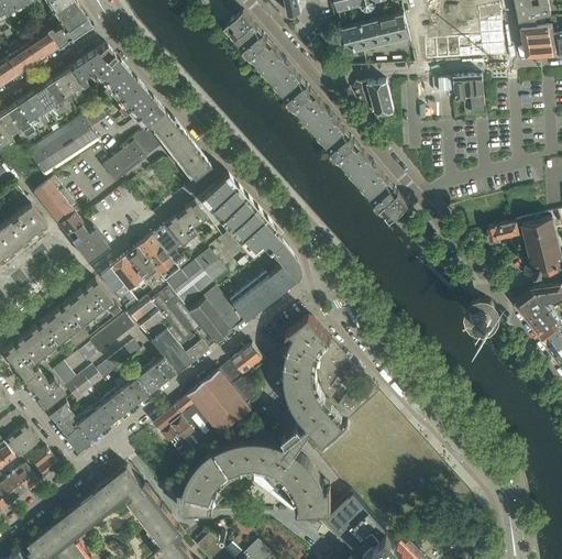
[(0,3),(6,14),(6,15),(15,11),(10,0),(0,0),(0,3)]
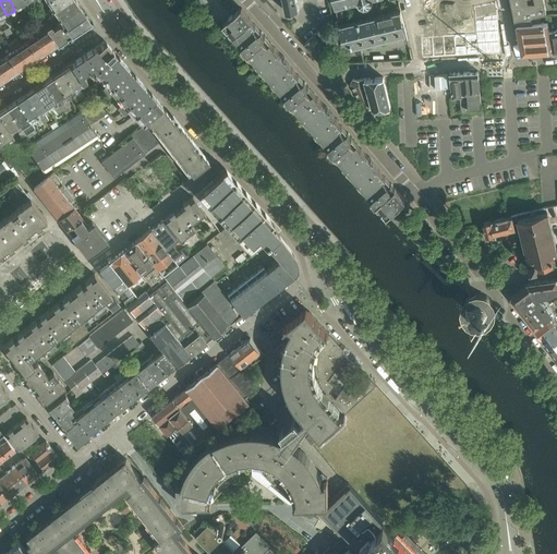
[(10,0),(15,11),(26,5),(23,0),(10,0)]
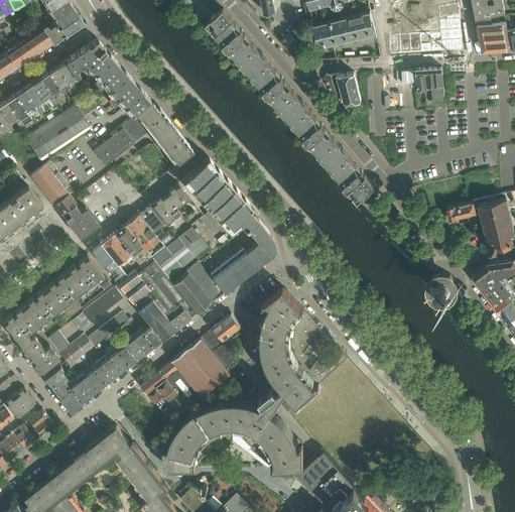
[(61,0),(43,0),(41,1),(47,10),(61,0)]
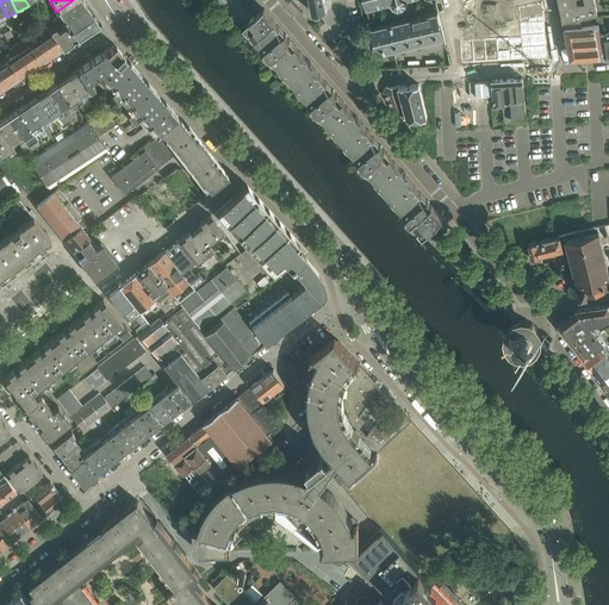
[(85,7),(79,0),(73,0),(56,12),(63,23),(85,7)]
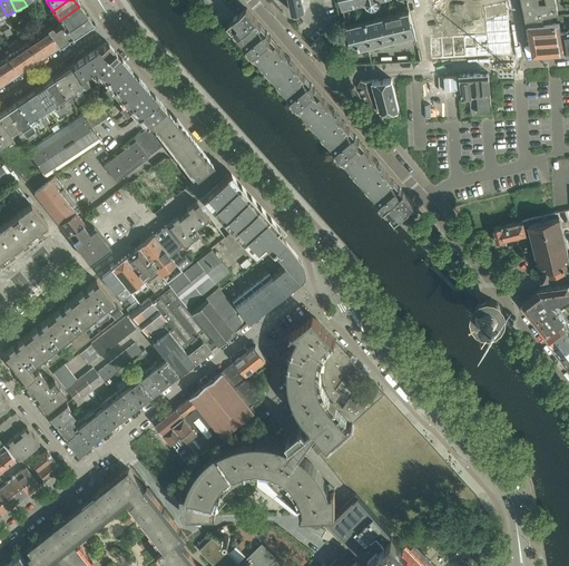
[(287,0),(292,17),(305,13),(301,0),(287,0)]
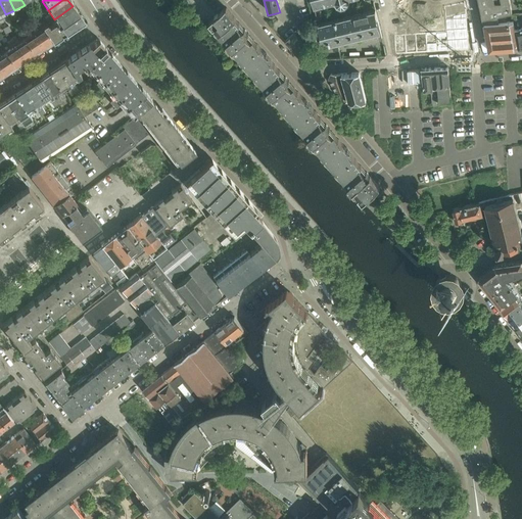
[(311,0),(314,10),(333,6),(336,9),(339,11),(343,10),(346,7),(346,4),(347,3),(347,2),(358,0),(311,0)]
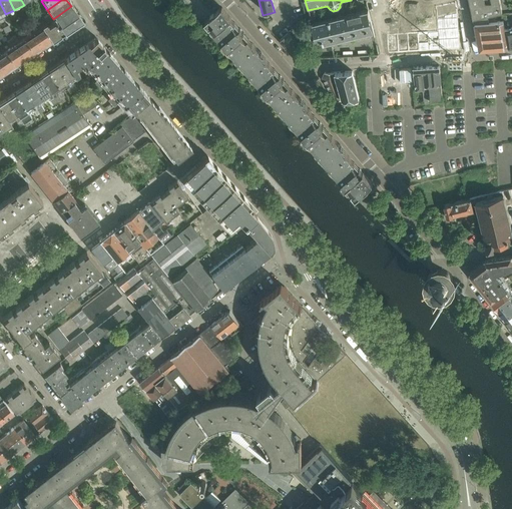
[(437,37),(386,40),(387,57),(459,53),(457,12),(453,0),(431,0),(435,17),(437,37)]
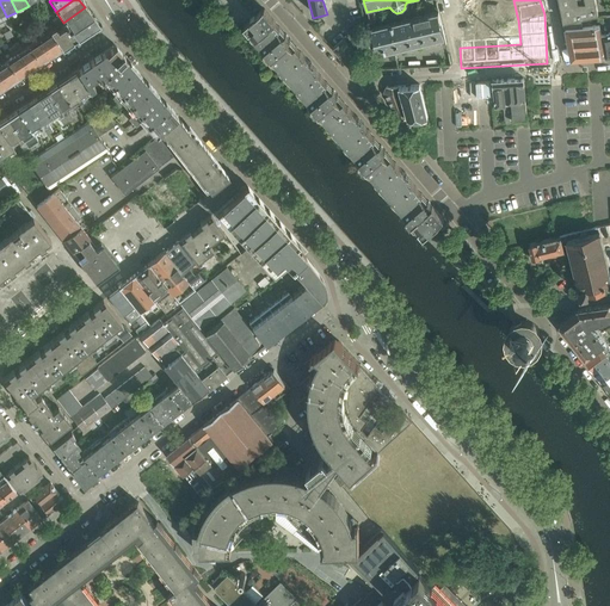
[(556,0),(560,13),(562,20),(564,25),(591,19),(597,18),(593,0),(556,0)]
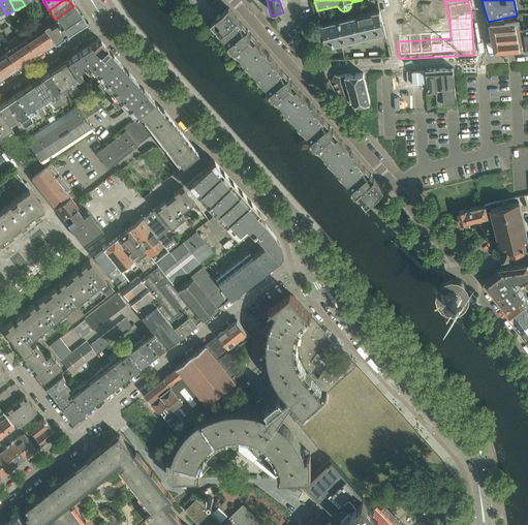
[(58,25),(57,27),(59,29),(60,28),(80,16),(78,12),(73,6),(55,20),(58,25)]
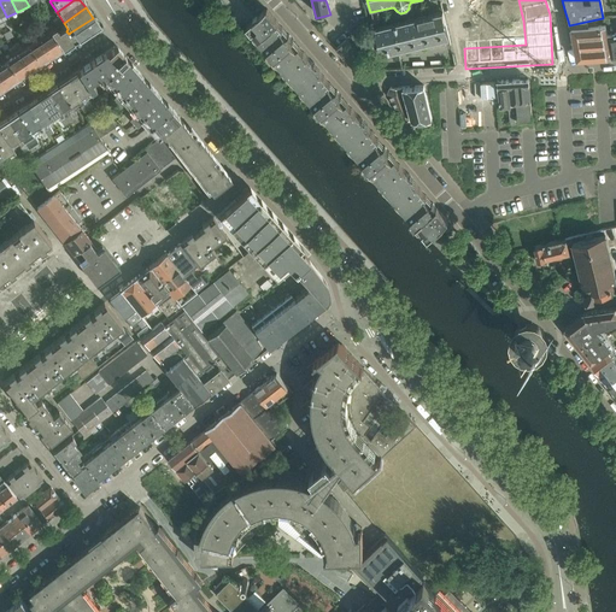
[(416,230),(427,243),(430,240),(447,225),(436,213),(432,207),(265,13),(246,31),(268,57),(265,59),(270,64),(273,63),(316,113),(314,115),(318,121),(321,118),(344,145),(363,169),(361,170),(365,176),(368,174),(410,224),(409,227),(414,233),(416,230)]
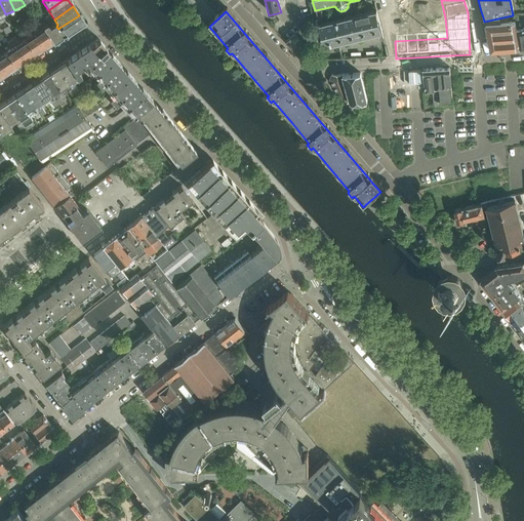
[(376,41),(383,40),(376,13),(319,27),(324,50),(332,48),(334,55),(340,54),(339,50),(343,49),(341,46),(375,38),(376,41)]
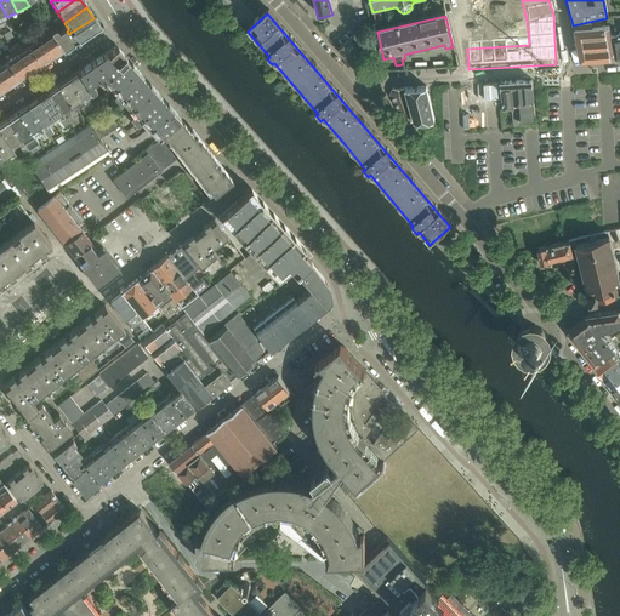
[(70,33),(78,44),(97,30),(97,29),(100,28),(94,18),(70,33)]
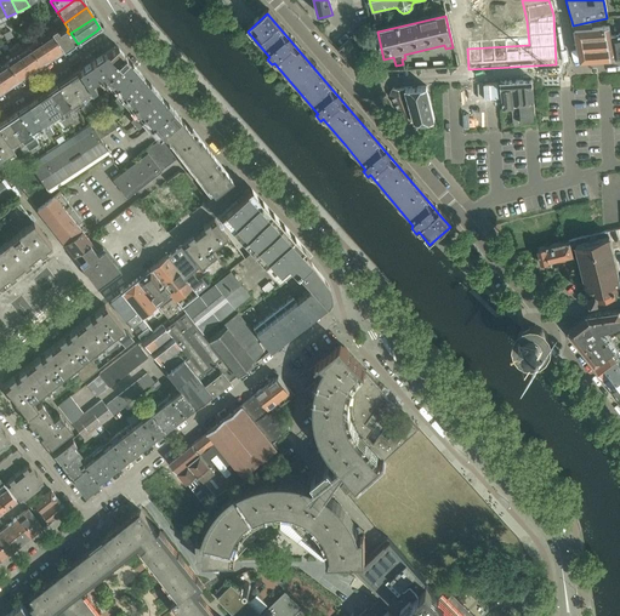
[(601,20),(573,26),(574,32),(578,53),(580,63),(587,63),(614,62),(608,29),(602,29),(601,20)]
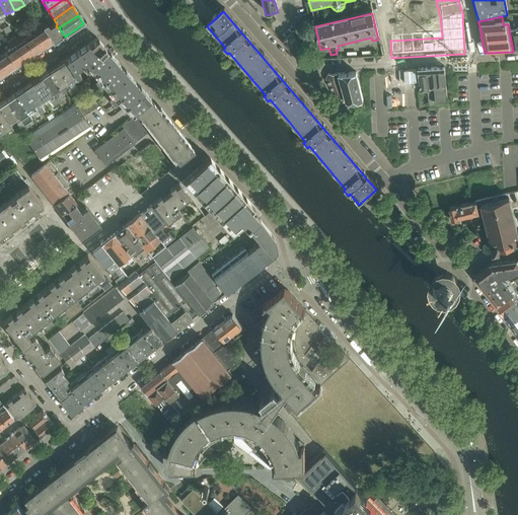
[(509,24),(508,24),(513,52),(517,51),(517,30),(510,32),(509,24)]
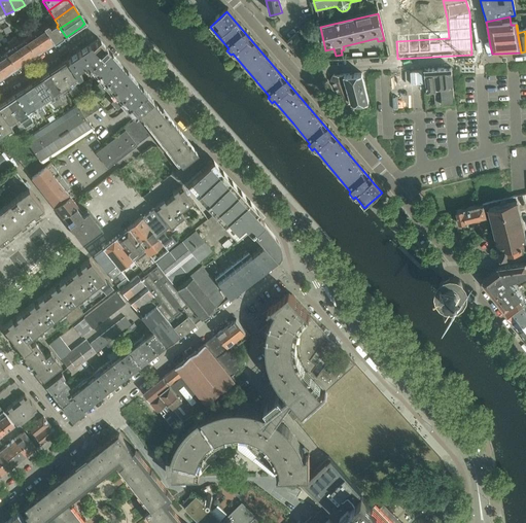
[(43,30),(54,45),(62,40),(66,37),(60,28),(59,29),(57,27),(49,31),(46,28),(43,30)]
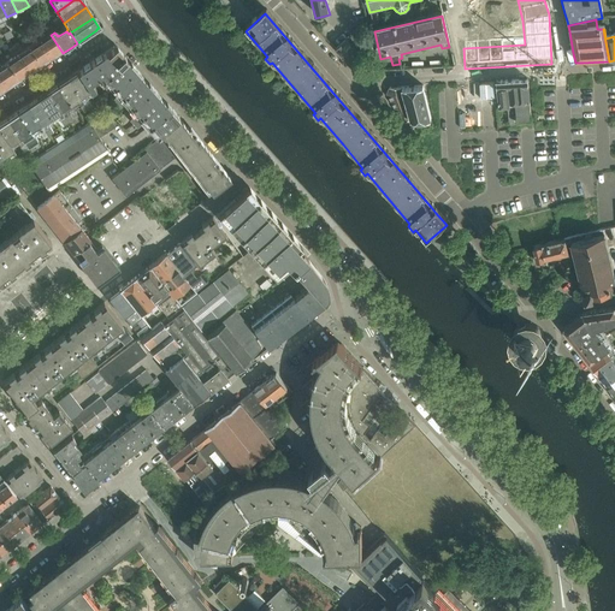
[(42,36),(37,40),(52,60),(63,53),(51,35),(45,39),(42,36)]
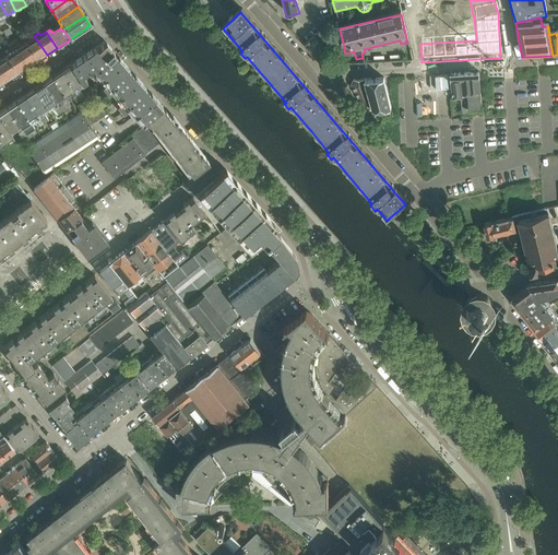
[(25,45),(36,61),(47,55),(34,36),(30,39),(32,42),(25,45)]
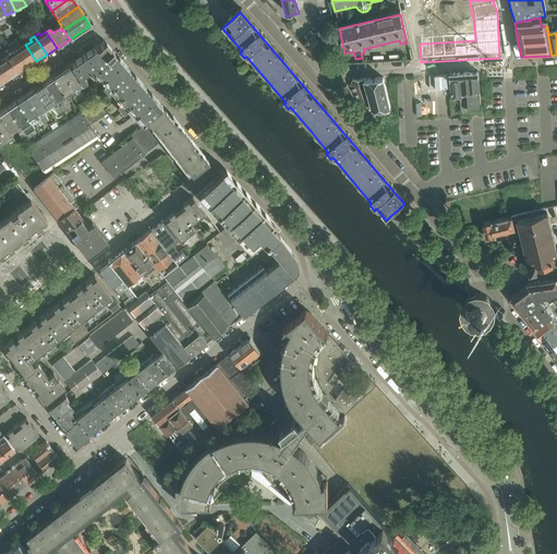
[(11,46),(26,68),(36,61),(25,45),(20,49),(16,43),(11,46)]
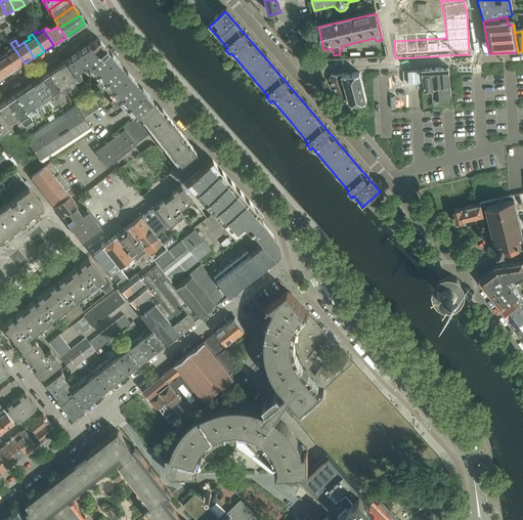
[(25,63),(10,43),(6,46),(10,51),(5,55),(15,71),(25,63)]
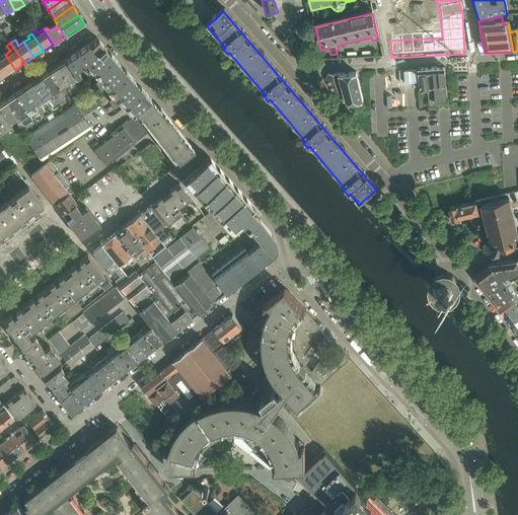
[(70,60),(65,63),(76,79),(80,77),(77,71),(86,66),(88,69),(105,53),(103,50),(102,50),(101,49),(102,48),(97,43),(97,44),(96,43),(84,51),(83,50),(79,53),(79,54),(74,57),(73,56),(69,59),(70,60)]
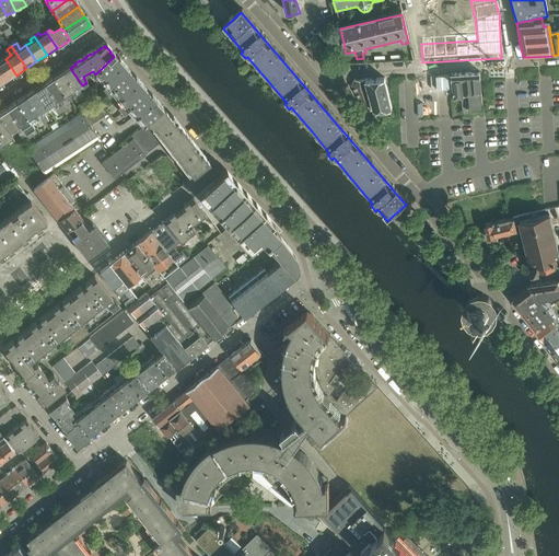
[(114,57),(95,74),(103,84),(124,66),(118,60),(117,61),(114,57)]
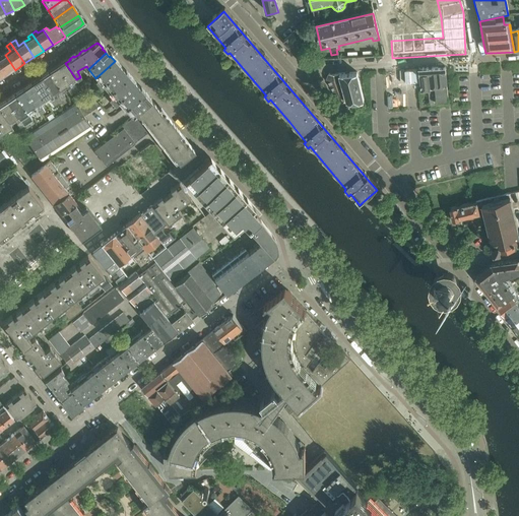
[(0,67),(6,76),(15,70),(5,55),(0,58),(0,67)]
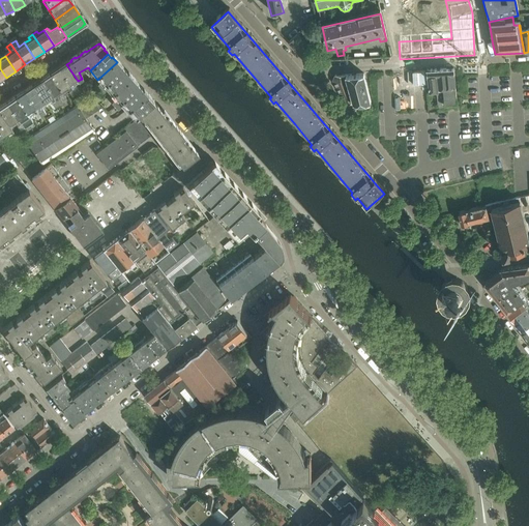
[(120,66),(117,62),(97,80),(103,85),(96,90),(99,93),(123,71),(119,66),(120,66)]
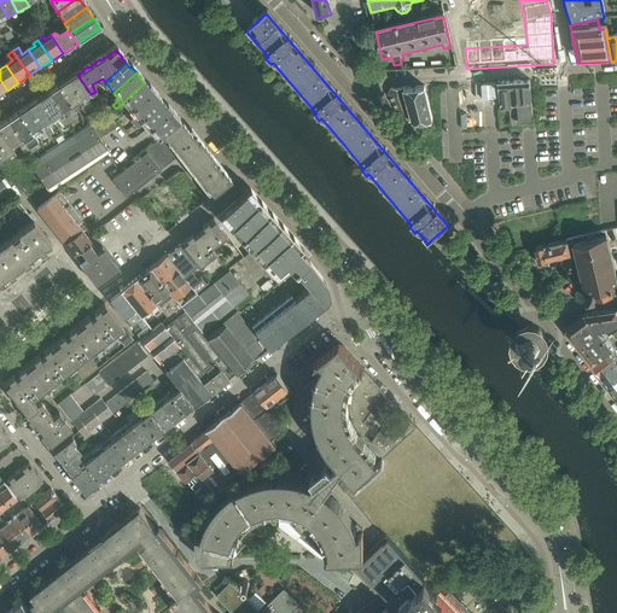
[(93,98),(91,94),(77,75),(76,76),(75,75),(67,81),(88,112),(93,110),(89,105),(88,105),(87,103),(93,98)]
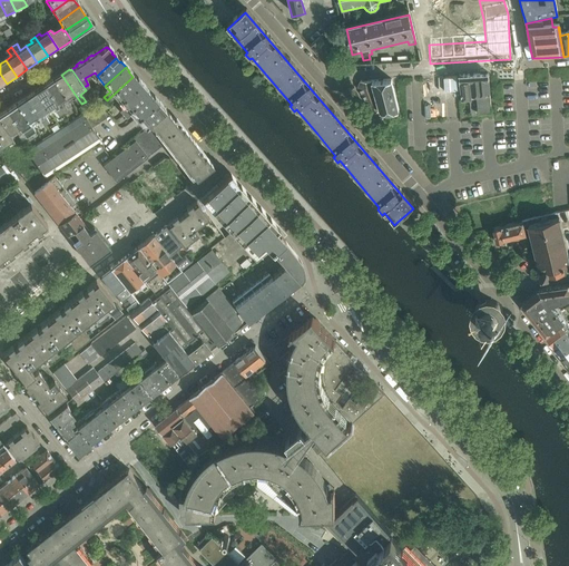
[(81,104),(61,75),(52,80),(68,103),(72,99),(75,101),(74,103),(77,107),(81,104)]
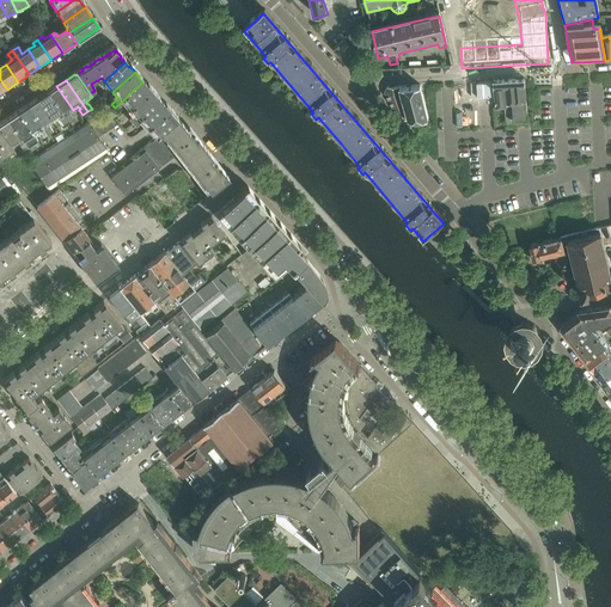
[(142,83),(115,108),(118,111),(126,105),(130,111),(152,91),(147,85),(146,86),(142,83)]
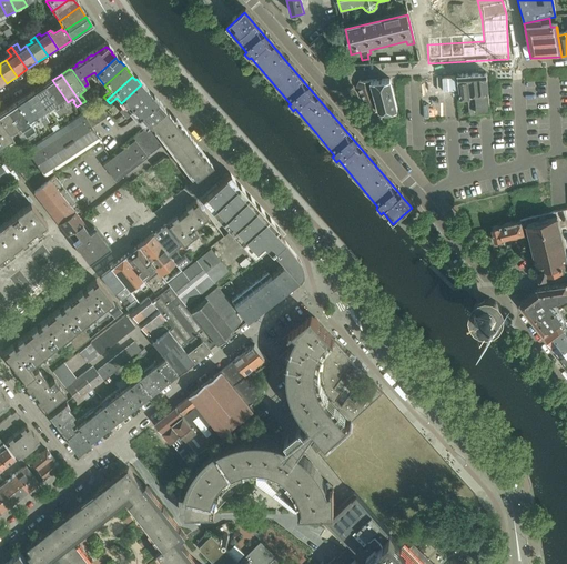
[(467,102),(468,116),(482,114),(482,116),(484,116),(484,114),(489,114),(486,77),(456,79),(457,83),(456,83),(456,84),(457,84),(459,102),(467,102)]
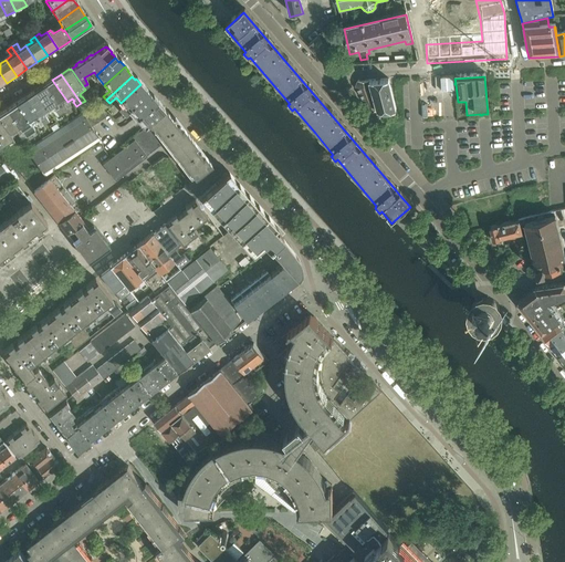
[(43,86),(62,115),(66,113),(63,108),(62,110),(61,106),(67,102),(52,80),(43,86)]
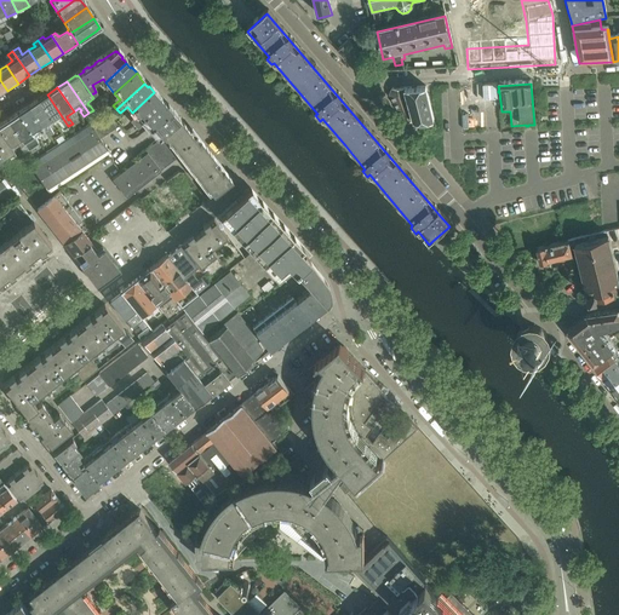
[(405,92),(413,125),(433,124),(425,91),(405,92)]
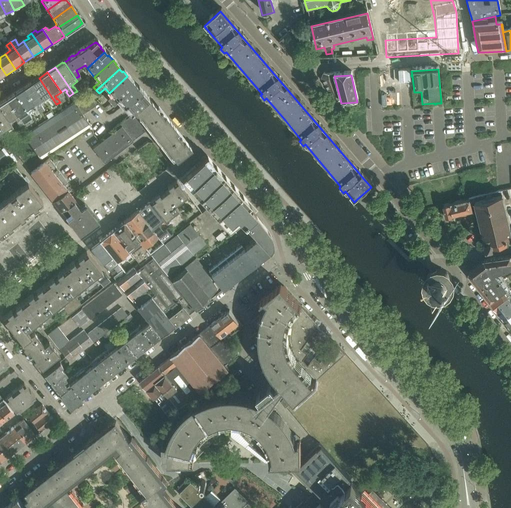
[(127,76),(109,93),(113,98),(108,103),(110,106),(134,85),(130,81),(131,80),(127,76)]
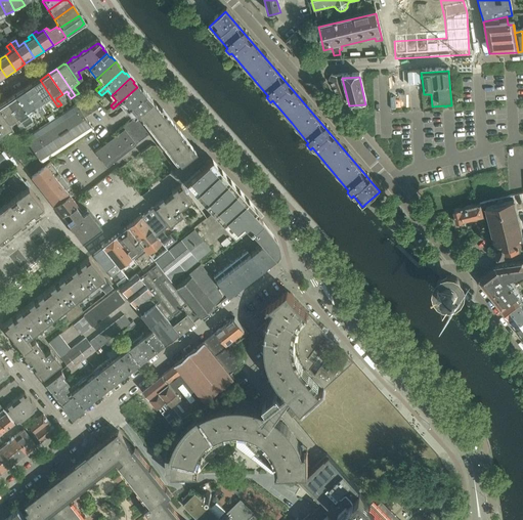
[(349,105),(342,78),(331,78),(329,83),(341,106),(345,114),(347,114),(351,113),(349,105)]
